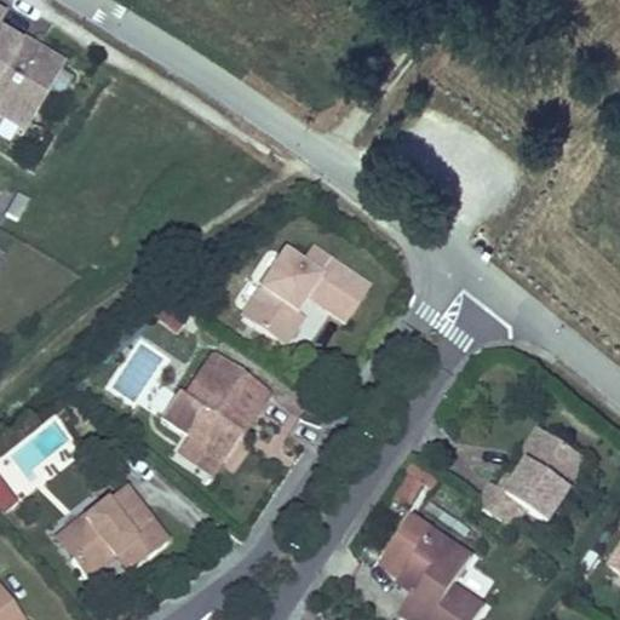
[(0,126),(21,138),(62,69),(21,45),(22,42),(0,29),(0,126)]
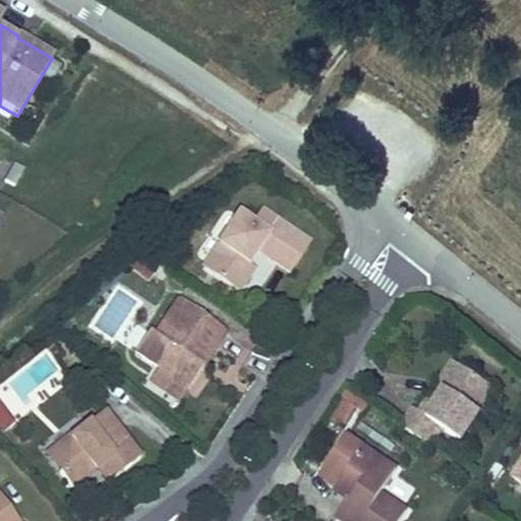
[(23,171),(13,166),(4,182),(13,188),(23,171)]
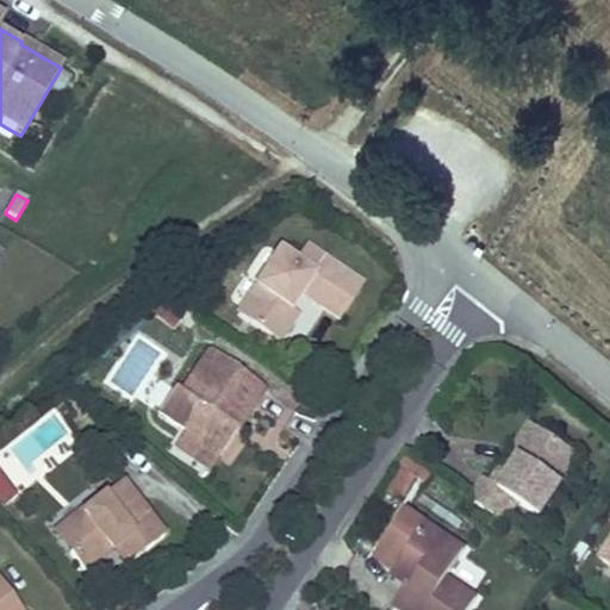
[(274,340),(294,312),(304,298),(337,322),(360,290),(307,253),(298,266),(282,254),(240,315),(274,340)]
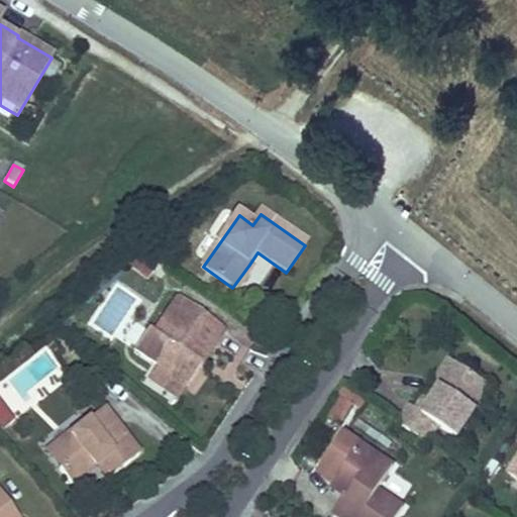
[(254,269),(249,265),(232,288),(237,292),(254,269)]
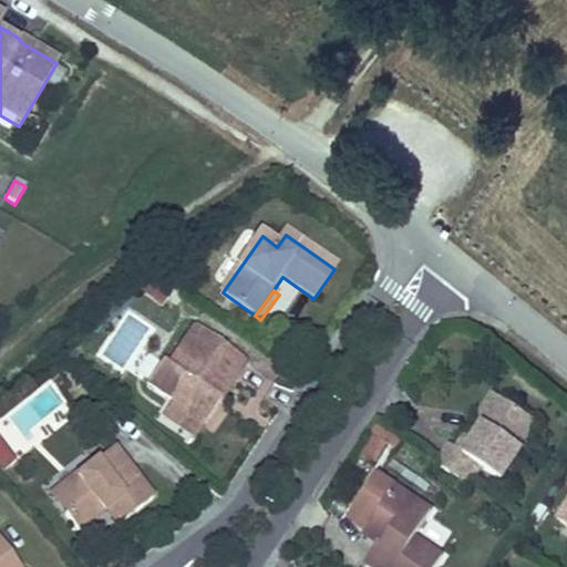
[(122,315),(102,359),(124,369),(145,325),(122,315)]
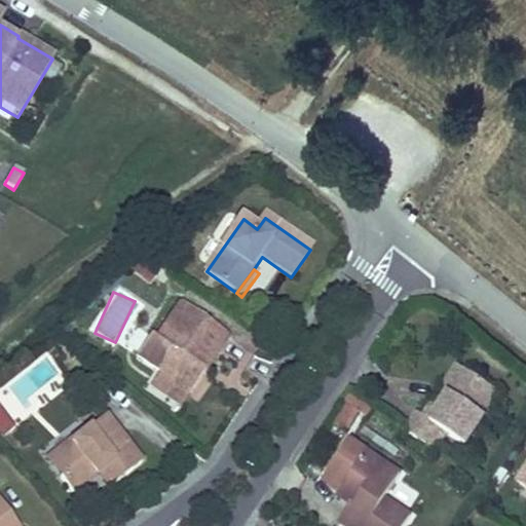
[(137,361),(158,375),(188,395),(224,340),(178,309),(155,343),(151,340),(137,361)]
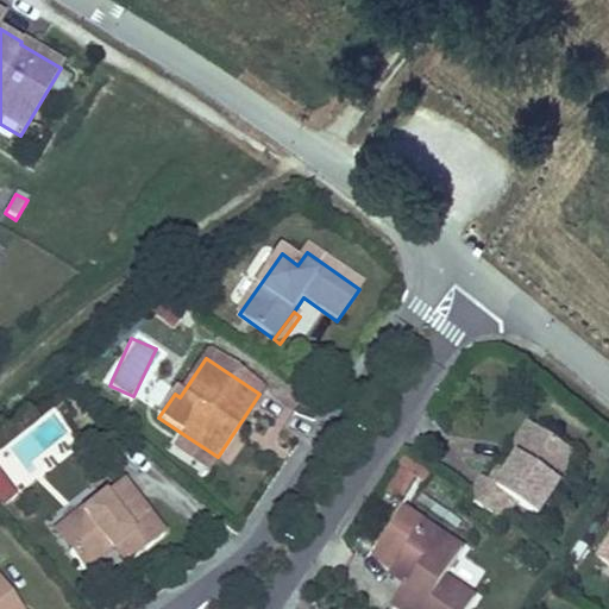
[(159,410),(171,388),(152,378),(140,402),(159,410)]
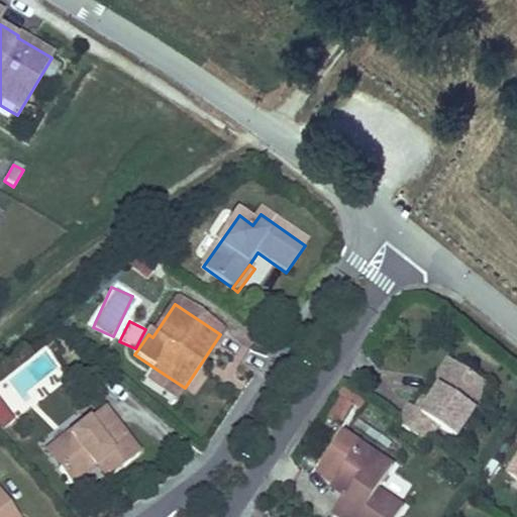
[(17,407),(63,379),(46,352),(1,381),(17,407)]
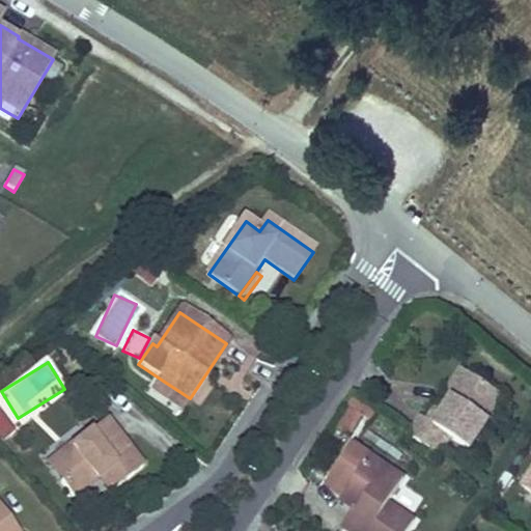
[(471,371),(463,365),(450,384),(458,390),(471,371)]
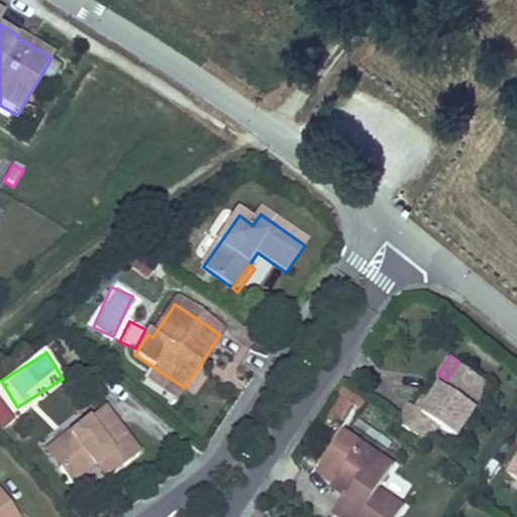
[(458,433),(486,392),(475,385),(481,376),(458,362),(446,380),(435,397),(426,391),(416,406),(411,402),(400,420),(425,436),(436,419),(458,433)]
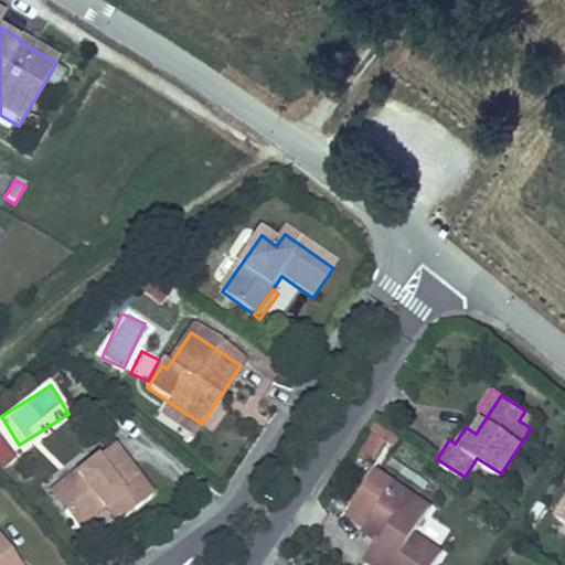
[(202,424),(170,403),(166,411),(196,432),(202,424)]
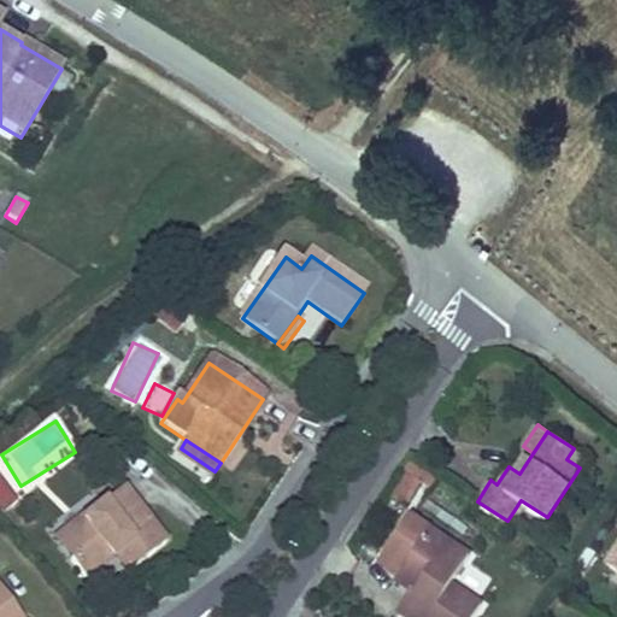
[(587,457),(574,448),(566,459),(580,468),(587,457)]
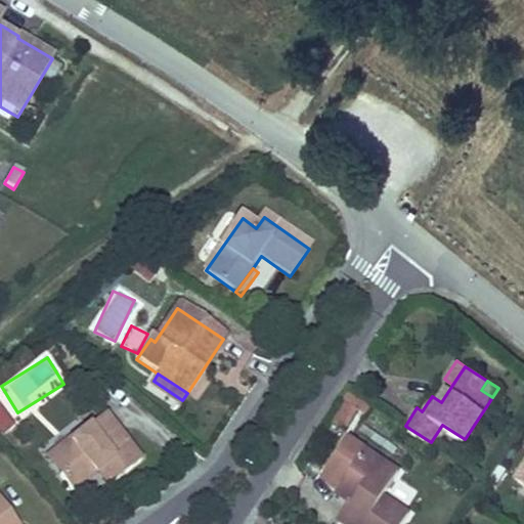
[(345,395),(333,428),(356,436),(367,403),(345,395)]
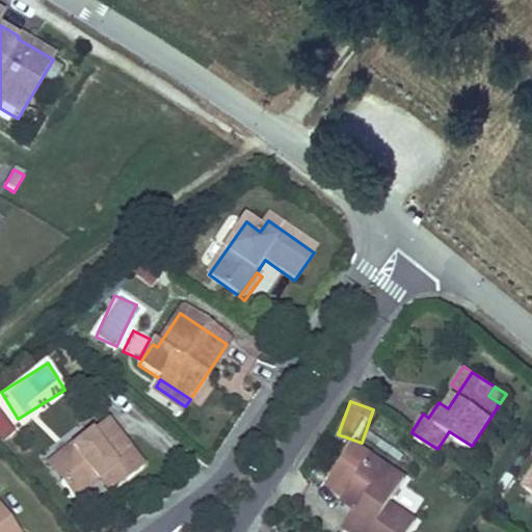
[(0,440),(2,443),(15,433),(0,415),(0,440)]
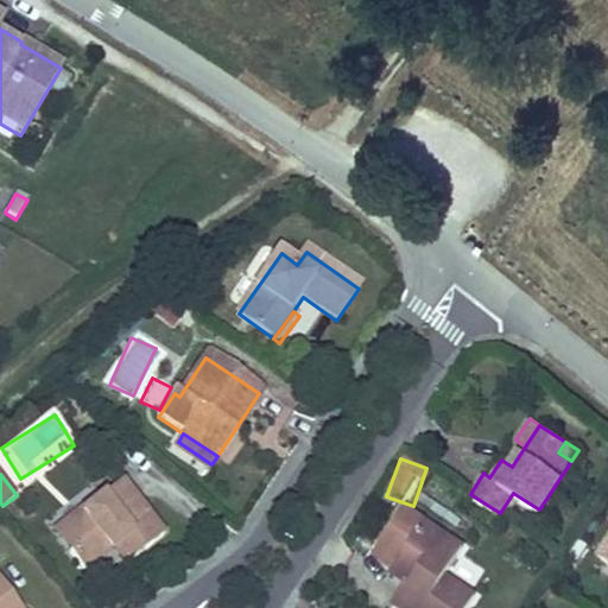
[(77,544),(64,552),(77,571),(114,545),(127,563),(160,540),(121,487),(64,526),(77,544)]
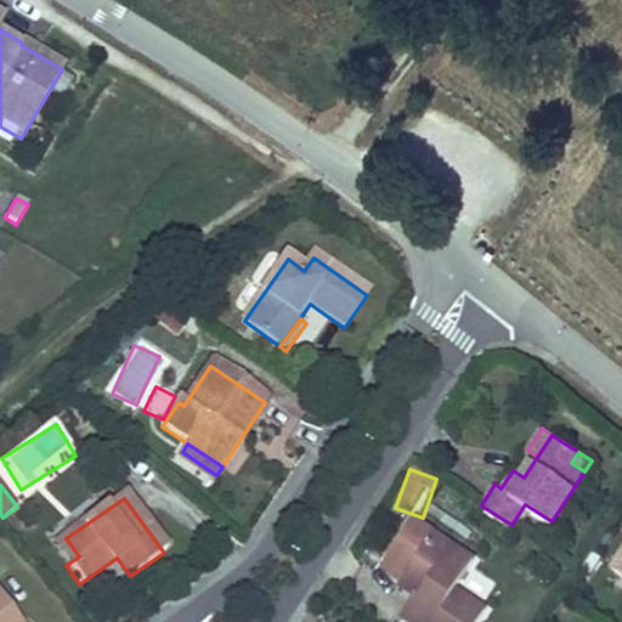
[(403,584),(417,593),(430,601),(416,621),(475,621),(487,604),(454,584),(473,557),(414,519),(386,564),(407,577),(403,584)]
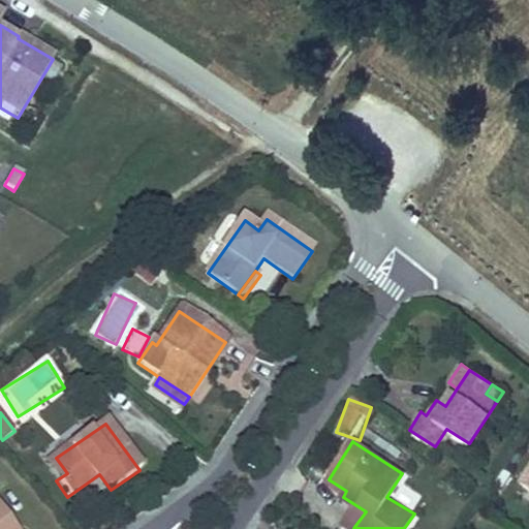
[(67,473),(56,458),(45,466),(56,480),(67,473)]
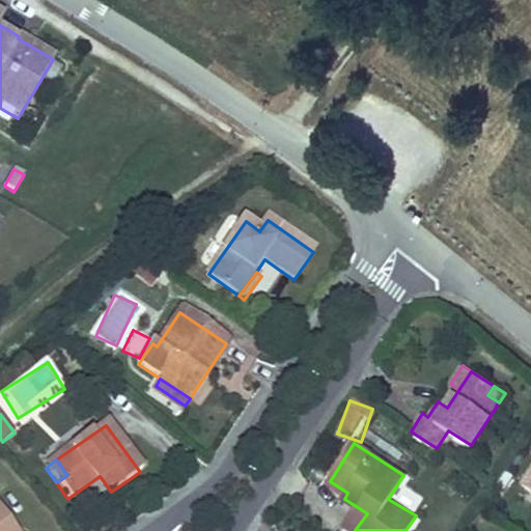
[(355,530),(367,513),(356,506),(343,527),(351,530),(355,530)]
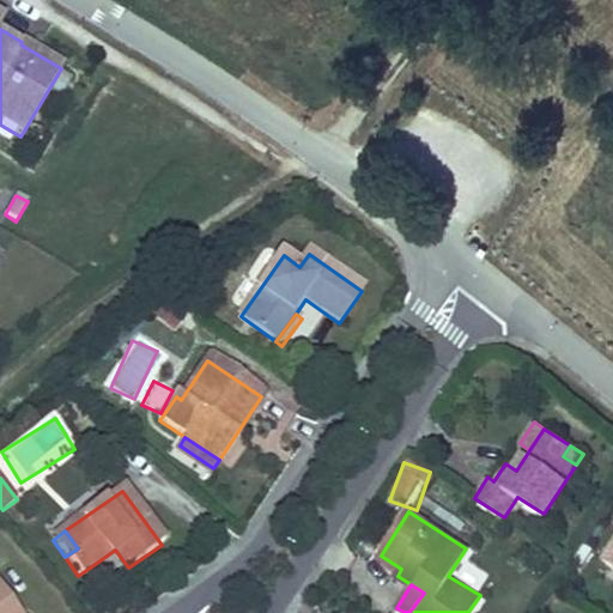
[(0,612),(19,612),(0,586),(0,612)]
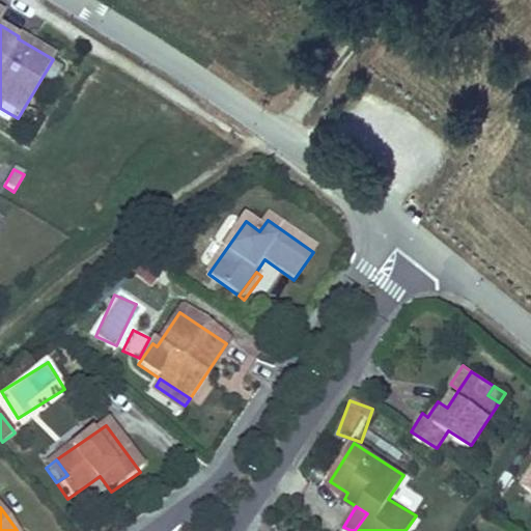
All buildings are outlined.
